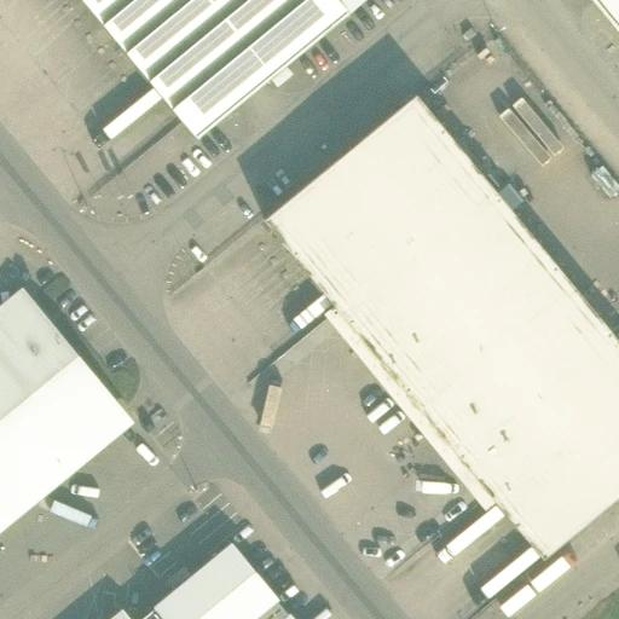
[(348,13),(337,0),(82,0),(197,138),(348,13)]
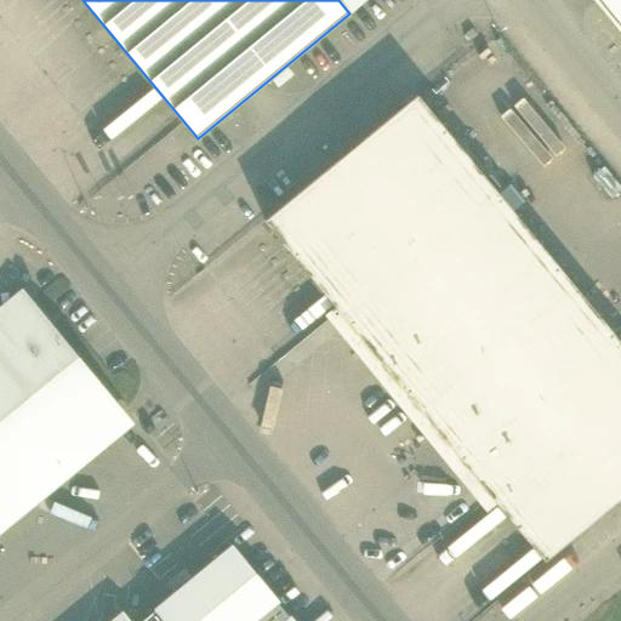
[(620,0),(593,0),(620,33),(620,0)]
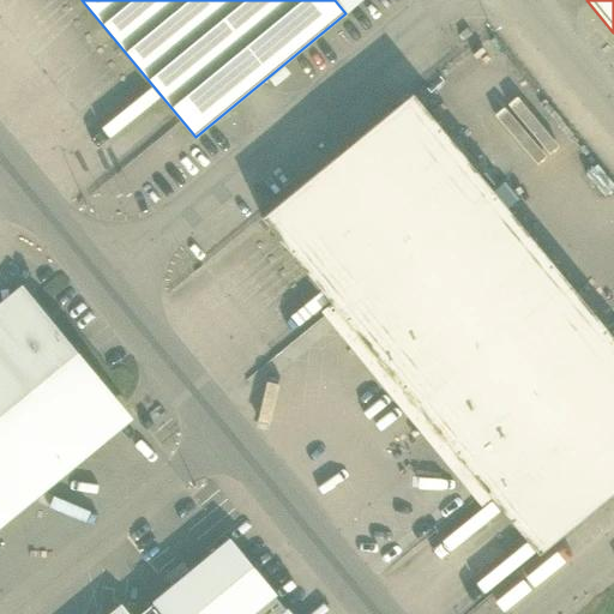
[(262,218),(444,440),(537,554),(613,491),(613,339),(413,95),(262,218)]
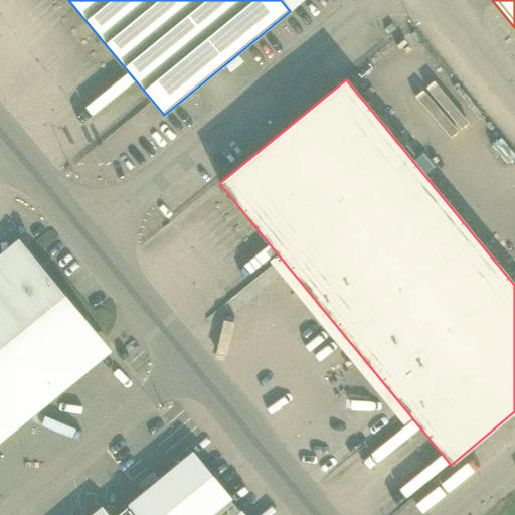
[(435,167),(422,152),(412,161),(424,175),(435,167)]
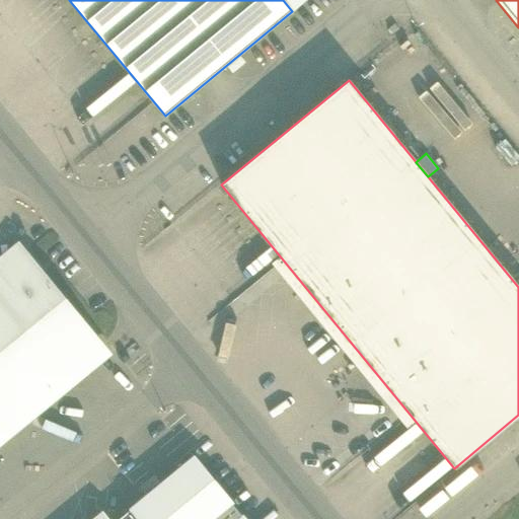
[(0,430),(102,347),(24,251),(0,271),(0,430)]
